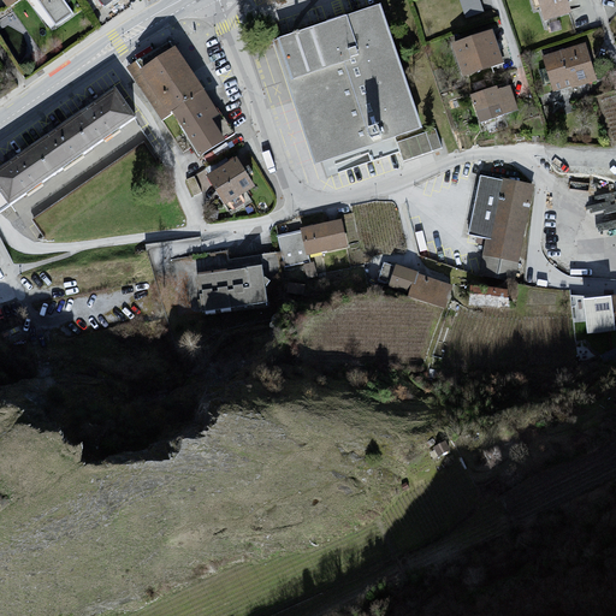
[(480,0),(461,0),(466,13),(483,9),(480,0)]
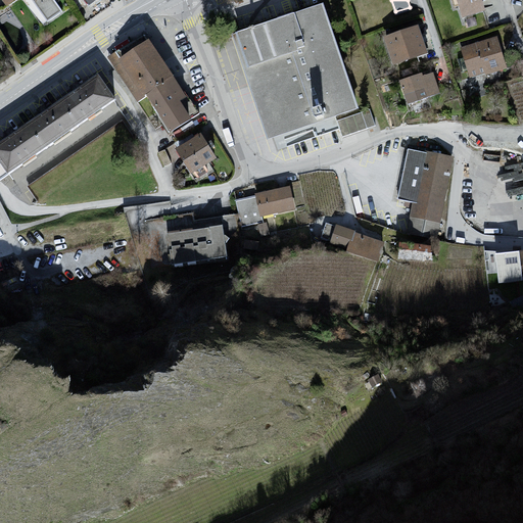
[(479,0),(455,0),(461,17),(482,10),(479,0)]
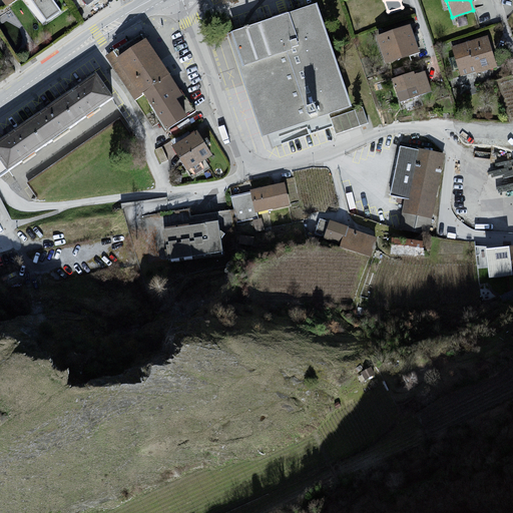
[(316,4),(228,34),(264,136),(273,133),(277,145),(335,126),(330,112),(351,105),(316,4)]
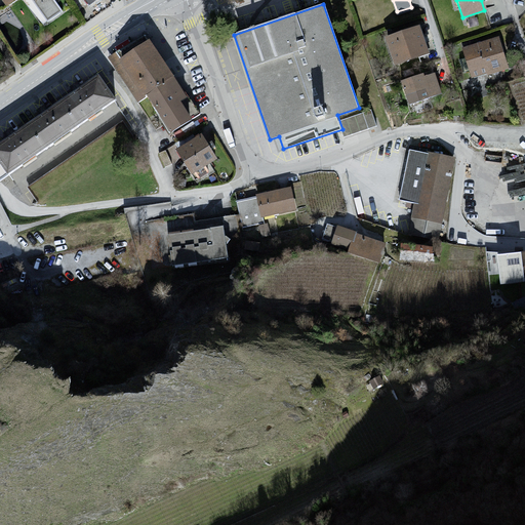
[(420,26),(385,38),(394,67),(430,55),(420,26)]
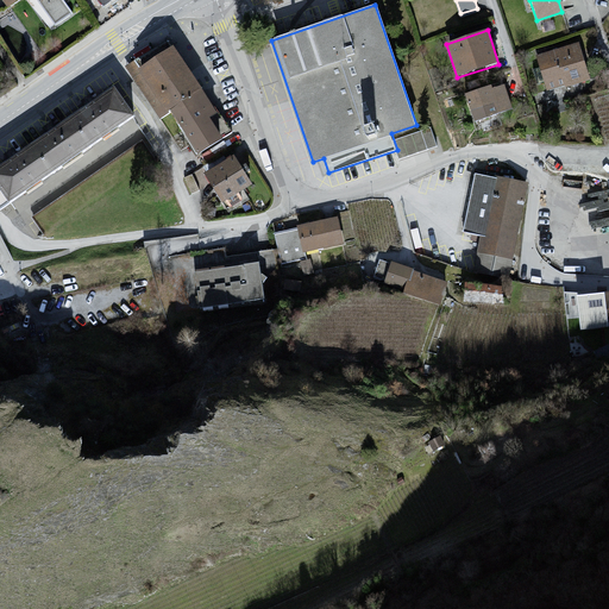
[(161,120),(171,113),(203,92),(175,45),(139,69),(132,74),(161,120)]
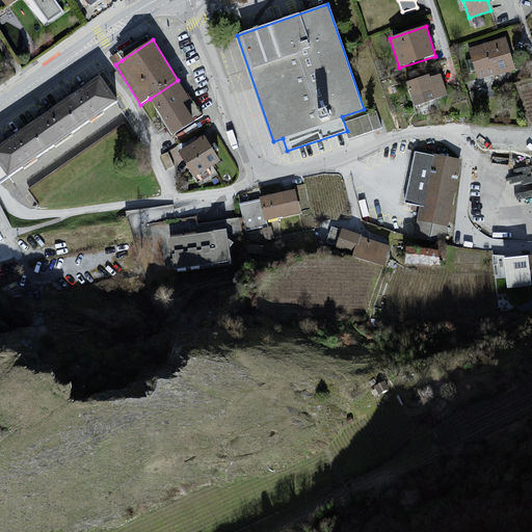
[(503,41),(467,52),(477,84),(513,73),(503,41)]
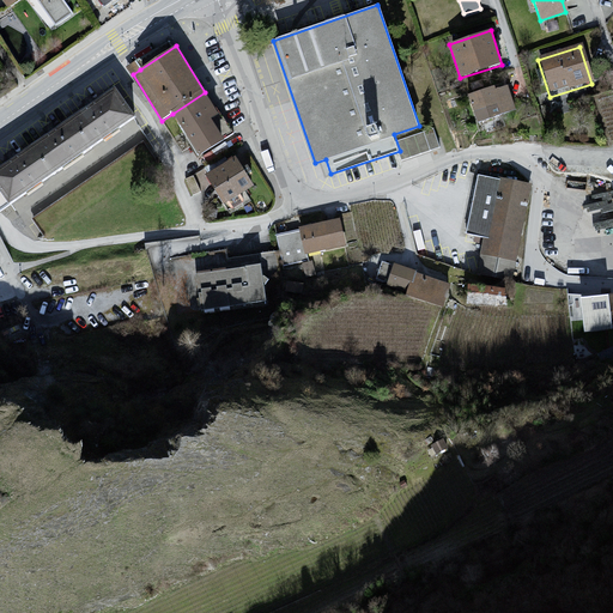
[(505,83),(465,97),(475,126),(515,111),(505,83)]
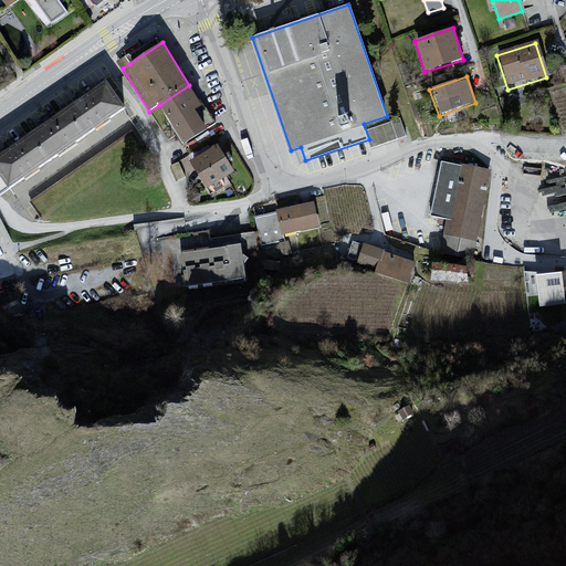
[(107,81),(0,156),(0,175),(10,188),(10,189),(126,107),(107,81)]
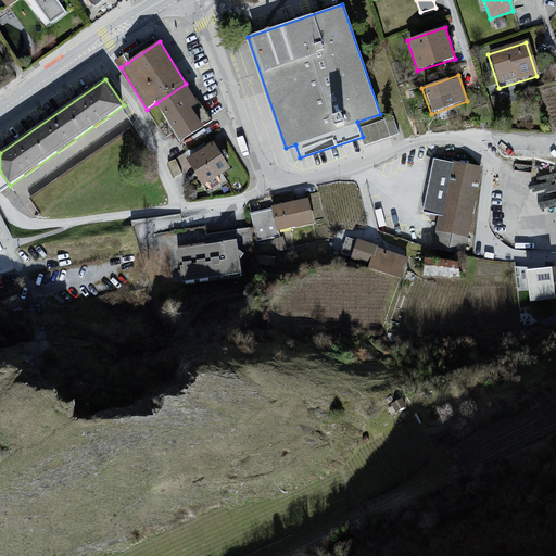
[(186,84),(156,103),(179,143),(204,127),(213,122),(199,102),(186,84)]
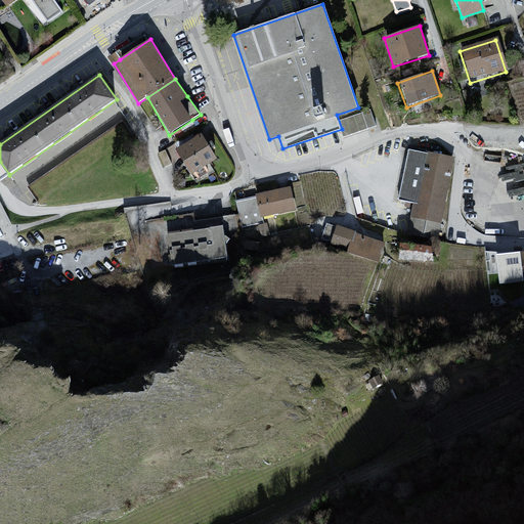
[(122,124),(28,186),(38,202),(133,140),(122,124)]
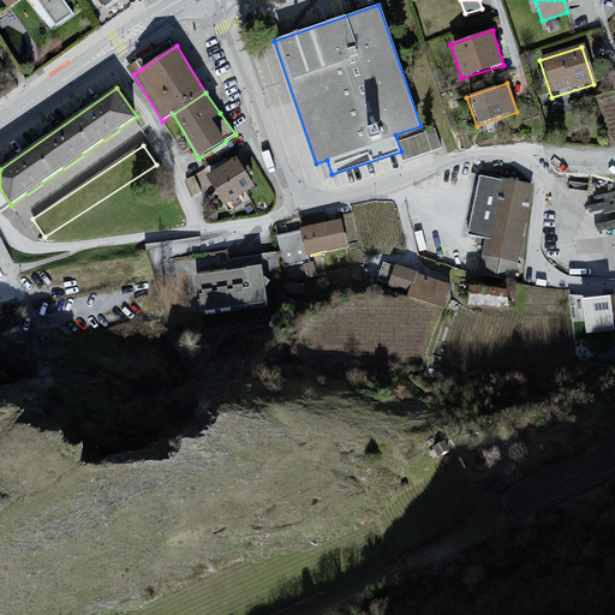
[(237,157),(208,175),(226,204),(255,186),(237,157)]
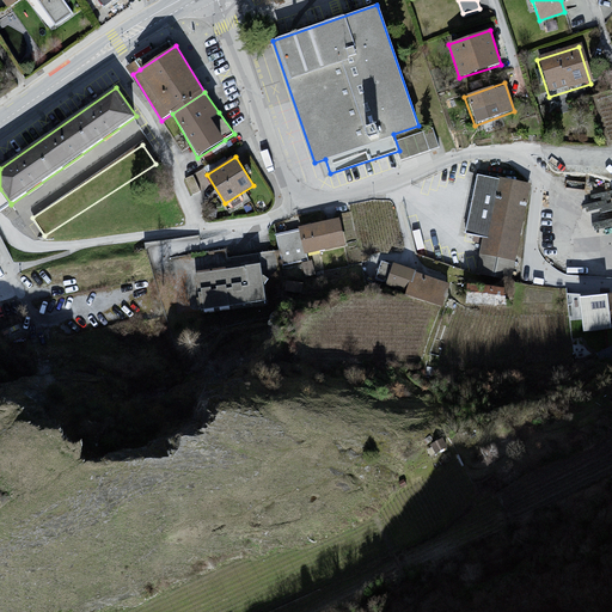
[(530,185),(479,176),(469,232),(489,236),(482,273),(513,279),(530,185)]
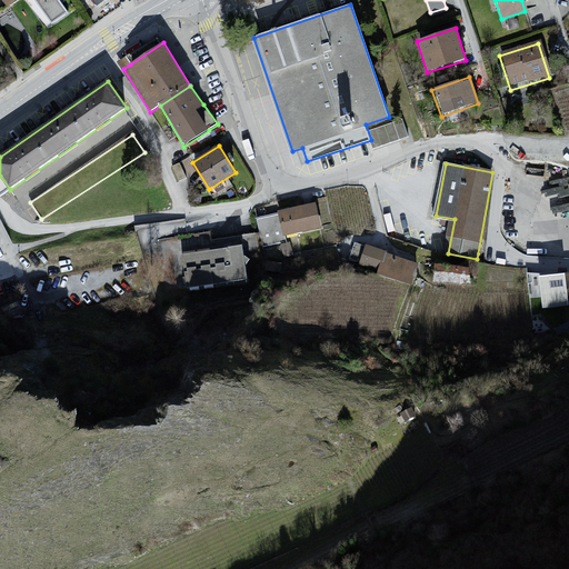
[(0,196),(10,189),(0,176),(0,196)]
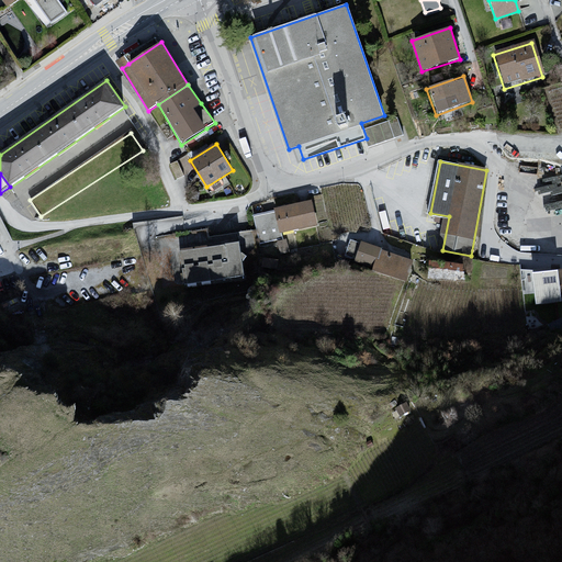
[(308,200),(272,208),(273,215),(257,218),(262,247),(280,244),(279,236),(314,228),(308,200)]
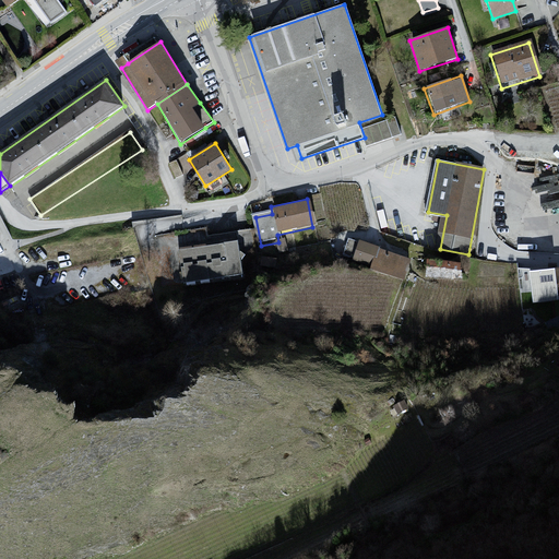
[(235,241),(176,250),(181,286),(240,276),(235,241)]
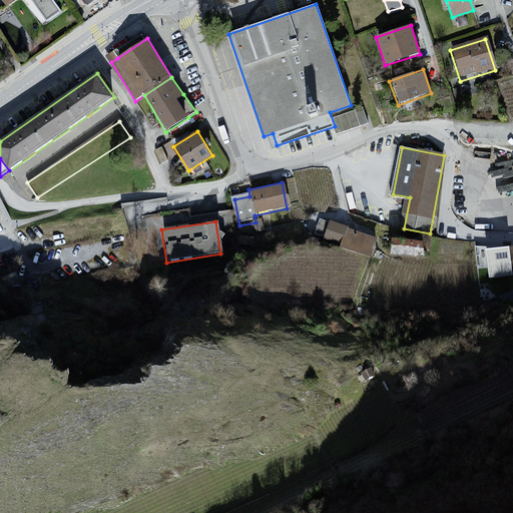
[(340,245),(371,257),(377,237),(331,221),(325,237),(340,243),(340,245)]
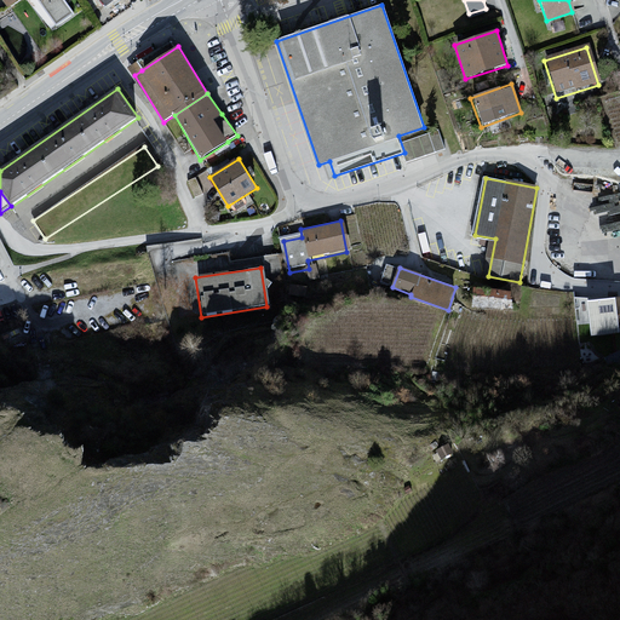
[(512,292),(475,288),(474,306),(511,310),(512,292)]
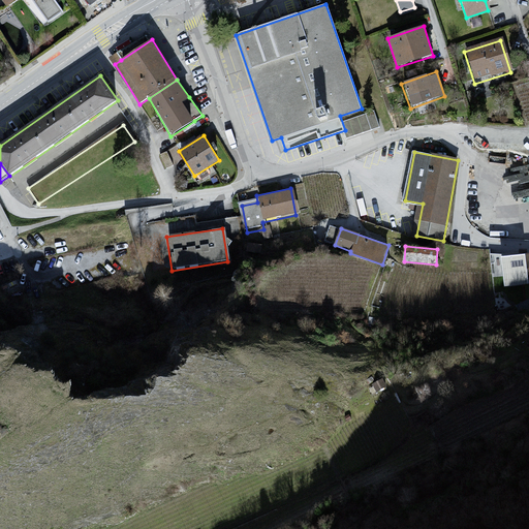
[(528,285),(528,253),(502,256),(505,288),(528,285)]
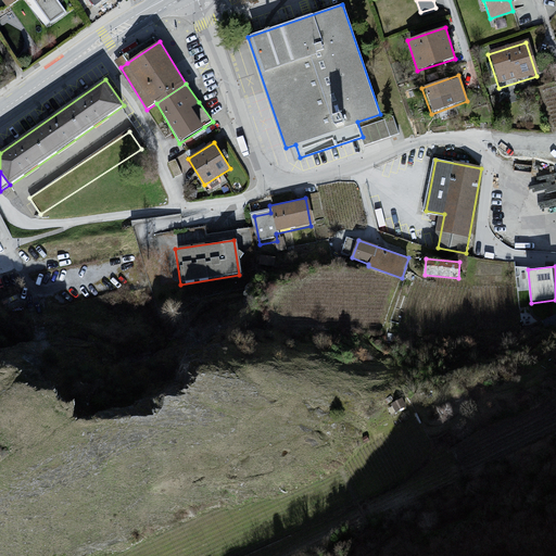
[(402,397),(391,403),(395,412),(406,405),(402,397)]
